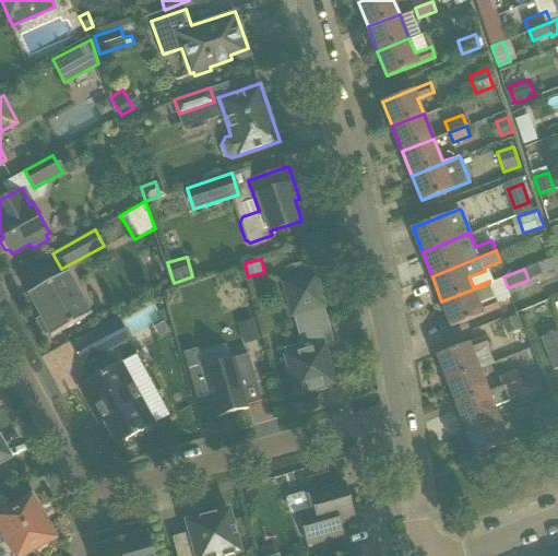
[(51,335),(92,314),(68,272),(28,293),(42,317),(38,319),(46,333),(49,331),(51,335)]
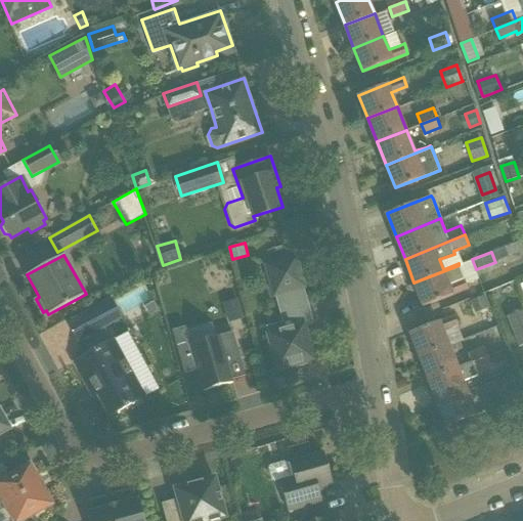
[(304,286),(297,259),(296,256),(267,264),(275,294),(276,294),(285,321),(291,320),(293,327),(288,334),(270,339),(278,368),(300,362),(300,363),(309,360),(314,358),(304,324),(313,322),(303,287),(304,286)]
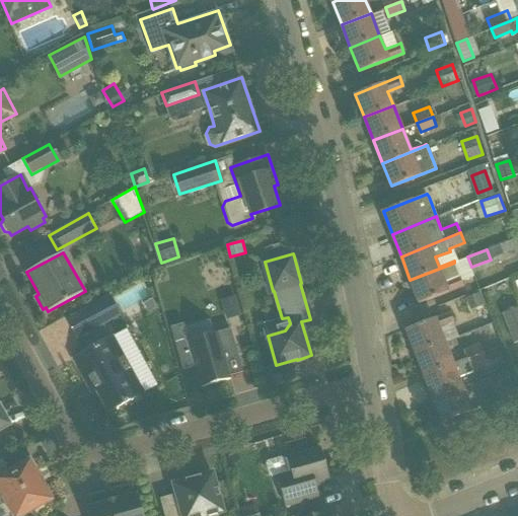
[(463,286),(454,263),(410,280),(419,303),(463,286)]
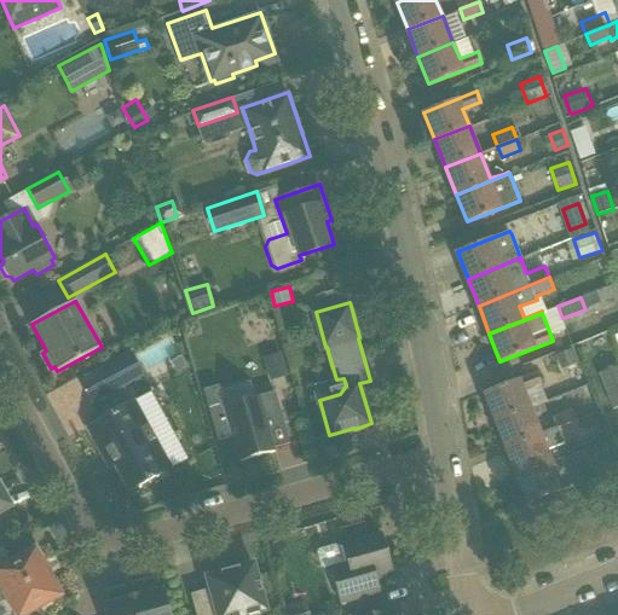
[(579,361),(573,347),(556,353),(562,369),(579,361)]
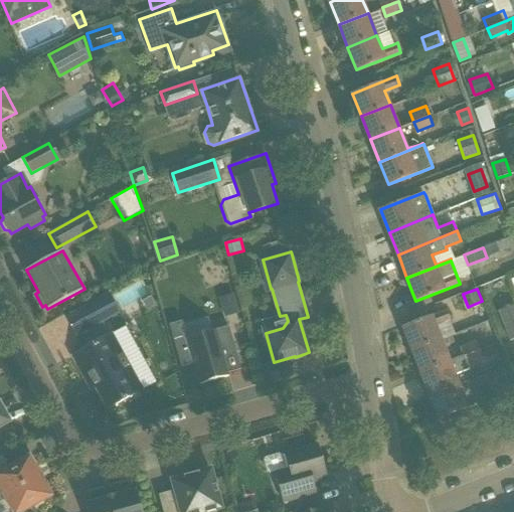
[(225,316),(238,312),(233,293),(219,296),(225,316)]
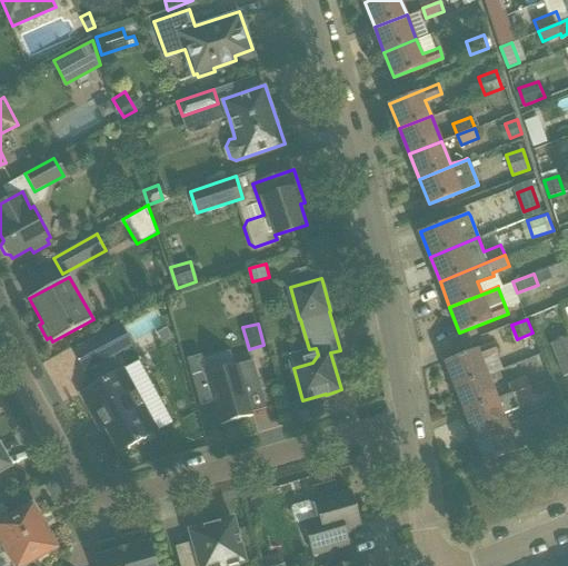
[(73,351),(85,373),(130,348),(118,326),(73,351)]
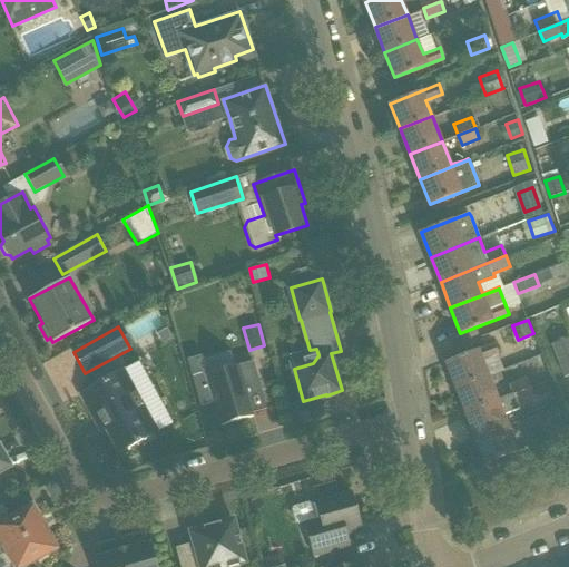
[(168,328),(158,332),(164,342),(173,336),(168,328)]
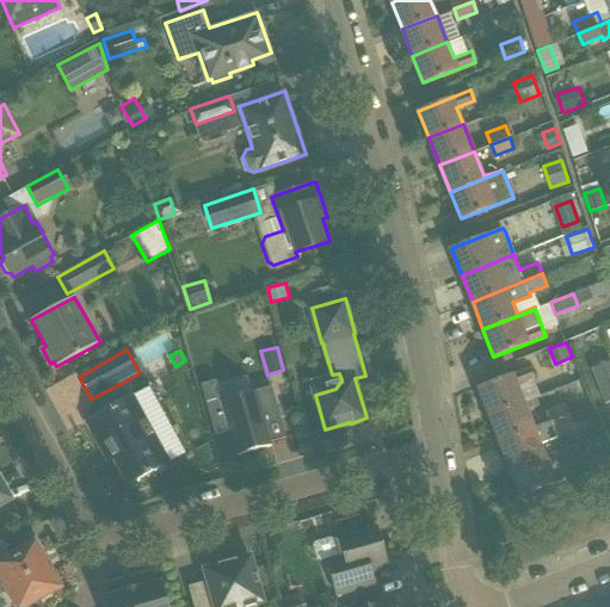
[(609,358),(592,366),(605,402),(609,401),(609,358)]
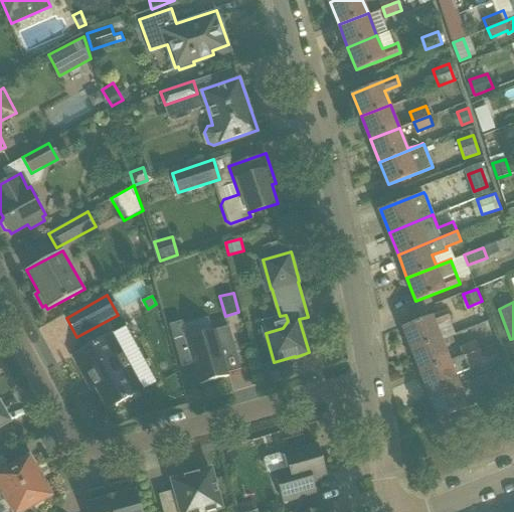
[(403,327),(412,350),(441,338),(456,332),(447,310),(403,327)]
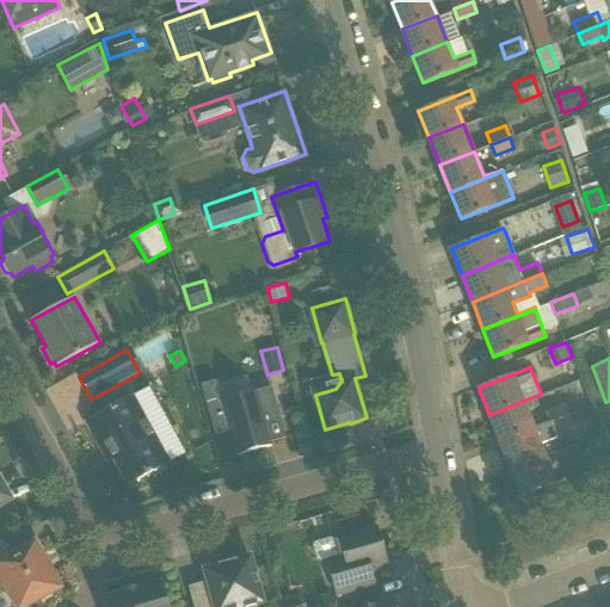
[(281,415),(273,392),(271,384),(222,398),(238,454),(272,444),(265,420),(281,415)]
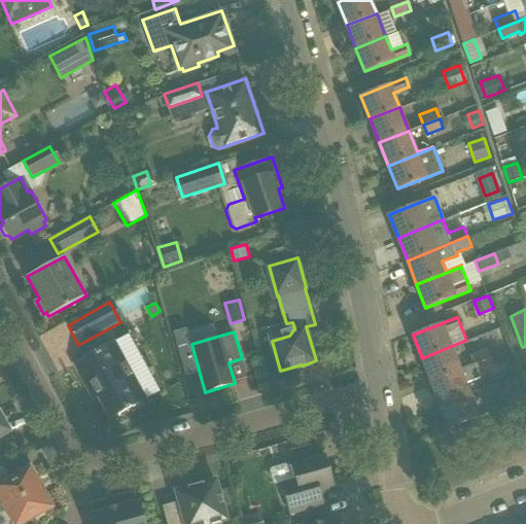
[(143,399),(145,398),(114,341),(74,362),(85,383),(90,381),(110,418),(131,407),(133,411),(145,405),(143,399)]
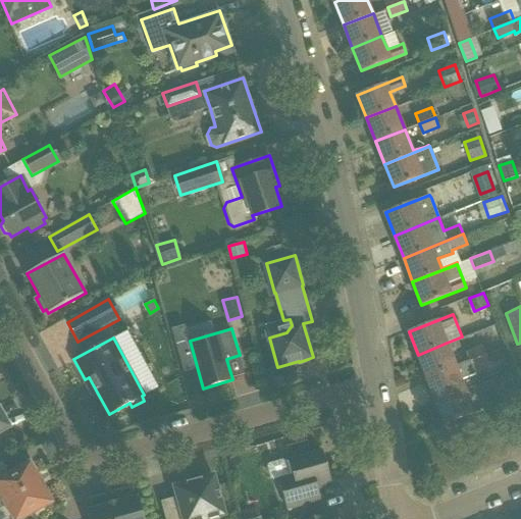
[(451,353),(447,343),(418,355),(426,377),(501,349),(501,348),(486,354),(482,344),(466,350),(465,348),(451,353)]
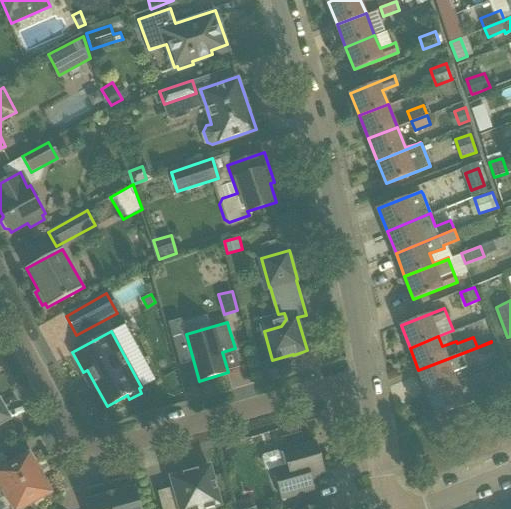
[(418,370),(427,393),(456,382),(451,371),(466,365),(465,362),(494,351),(491,342),(418,370)]
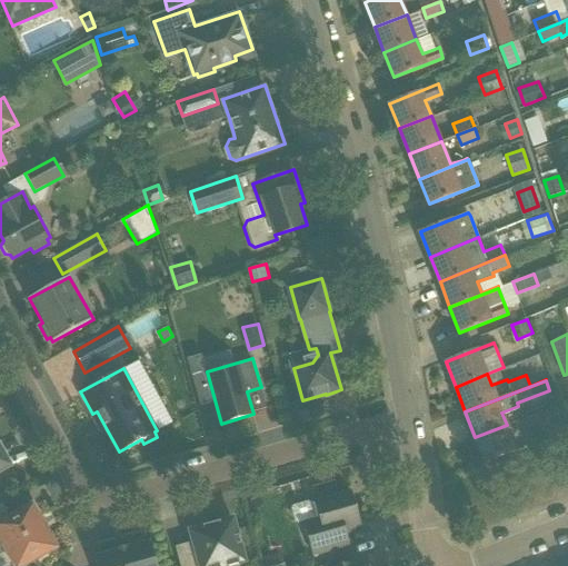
[(544,426),(548,437),(567,430),(562,419),(544,426)]
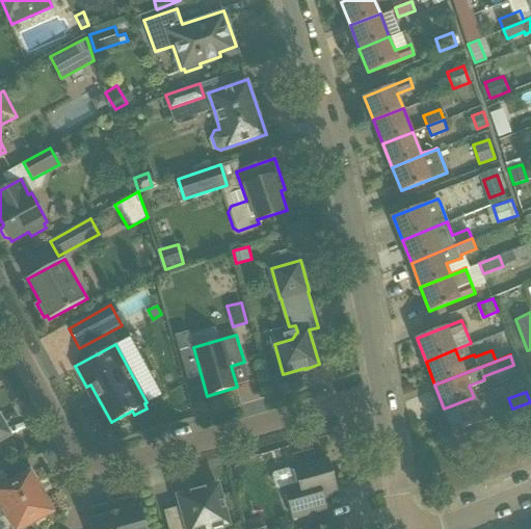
[(453,432),(483,420),(474,397),(444,408),(453,432)]
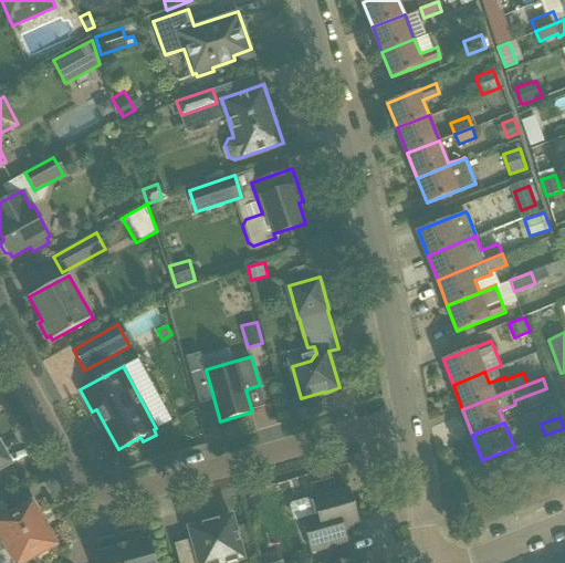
[(0,467),(11,461),(0,441),(0,467)]
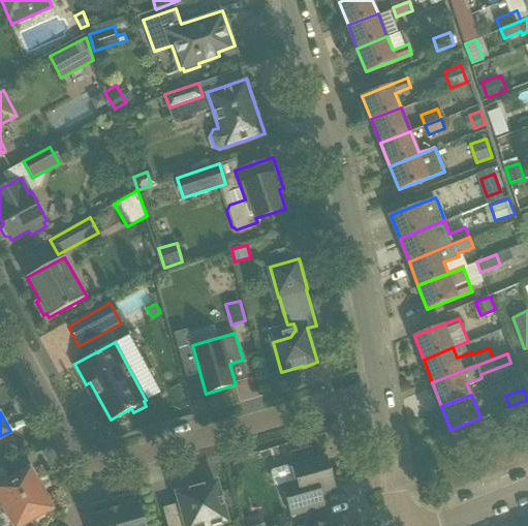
[(290,453),(293,465),(292,465),(297,482),(283,485),(291,515),(325,505),(321,491),(336,487),(327,456),(315,459),(312,446),(290,453)]
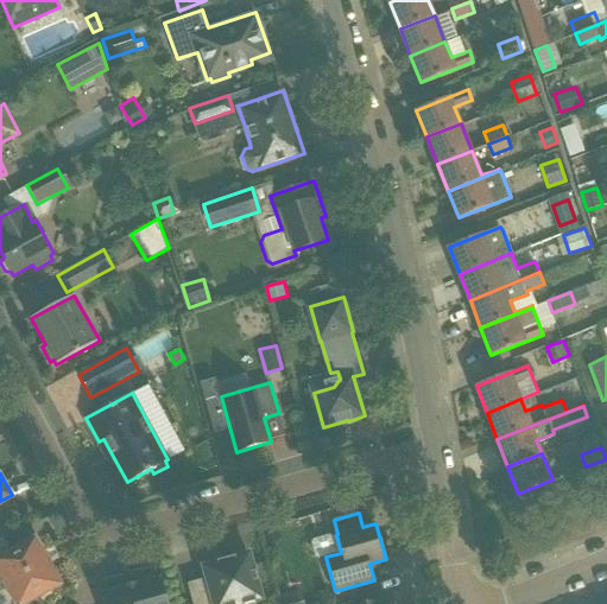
[(0,555),(0,576),(14,603),(25,603),(62,585),(36,536),(0,555)]
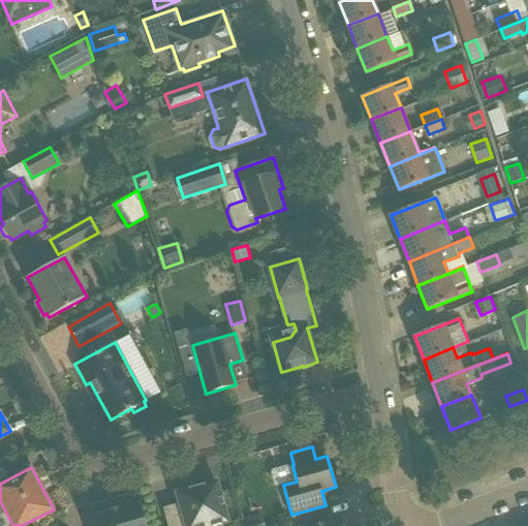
[(217,482),(191,489),(177,493),(180,502),(163,507),(168,525),(211,525),(228,521),(217,482)]
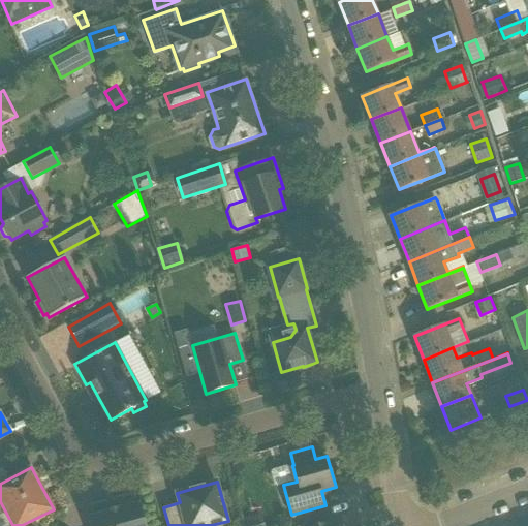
[(89,518),(90,525),(146,525),(140,503),(121,508),(120,507),(107,511),(107,513),(89,518)]
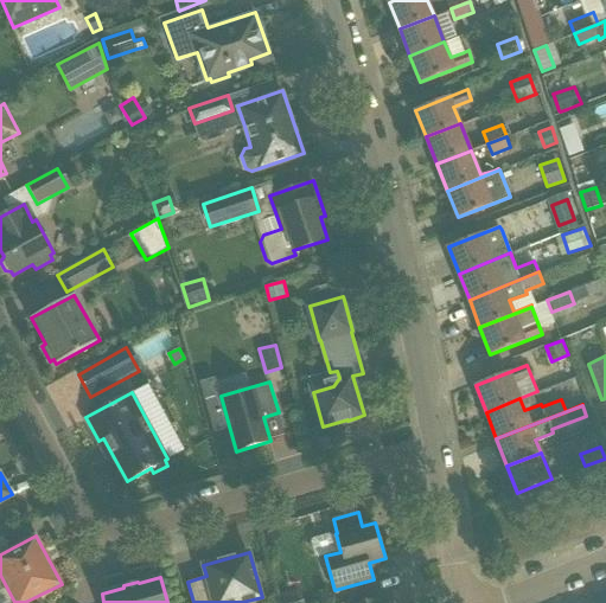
[(282,602),(303,602),(299,588),(280,594),(282,602)]
